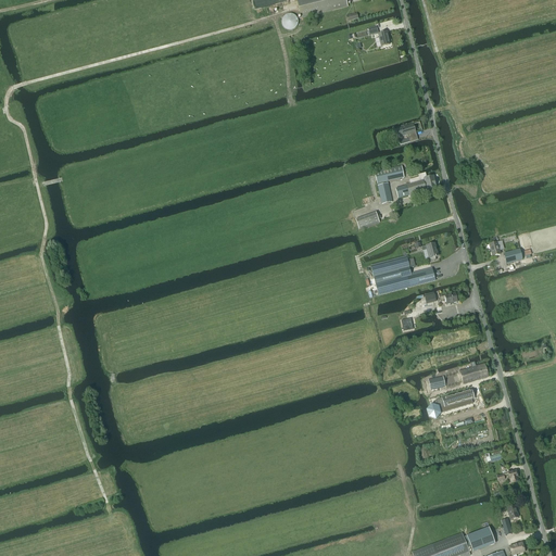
[(345,0),(297,0),(301,19),(348,8),(345,0)]
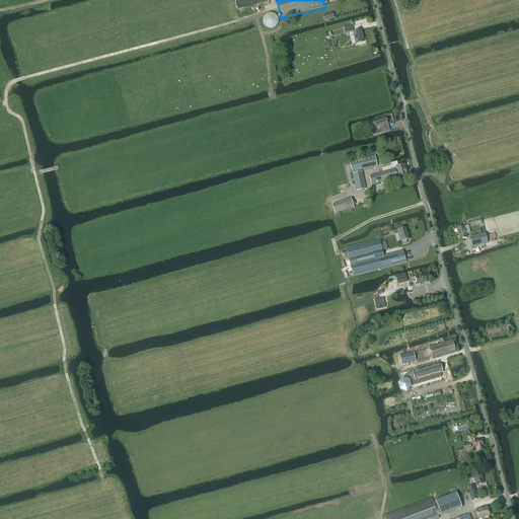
[(268,12),(266,14),(264,16),(264,17),(264,20),(265,23),(266,25),(269,26),(272,27),(274,26),(277,24),(278,22),(279,19),(278,16),(277,14),(275,12),(272,12),(270,12),(268,12)]
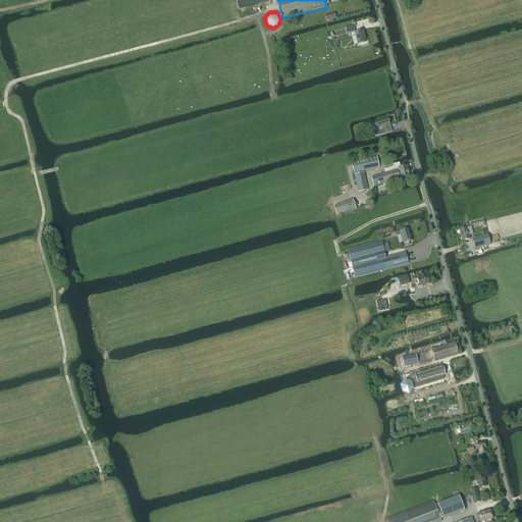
[(354,24),(346,27),(347,30),(347,34),(355,32),(354,28),(354,24)]
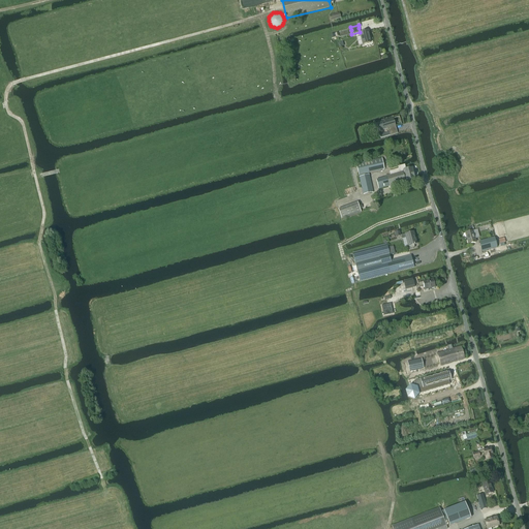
[(363,44),(370,42),(369,35),(368,31),(360,32),(363,44)]
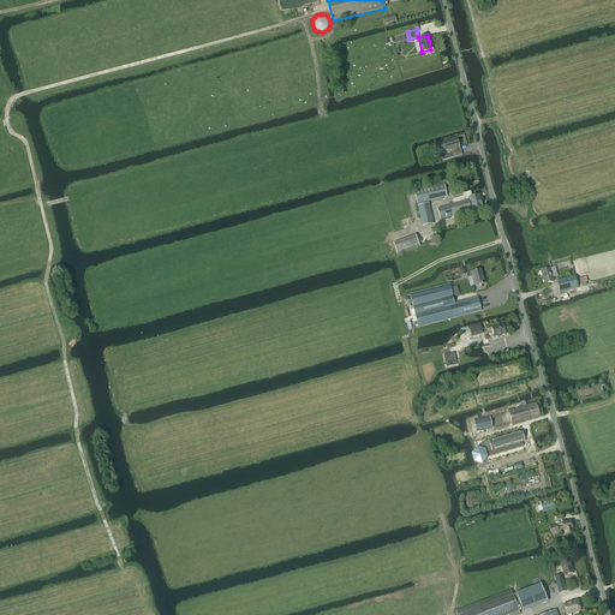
[(458,137),(436,144),(439,154),(451,150),(452,154),(447,155),(448,159),(453,157),(463,155),(460,149),(459,150),(458,148),(460,147),(459,147),(457,138),(458,138),(458,137)]
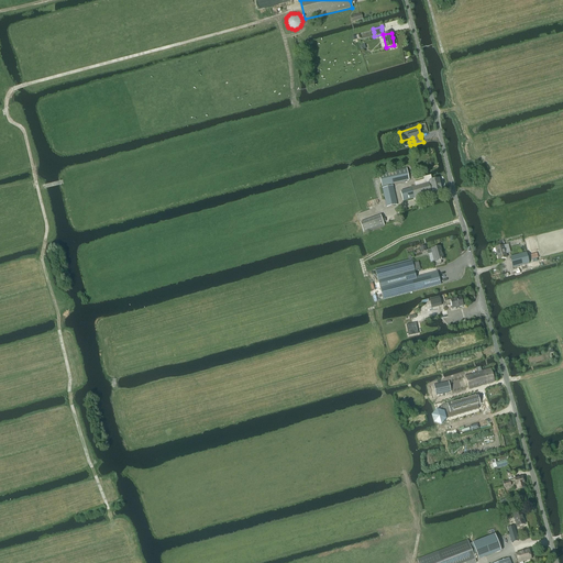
[(407,168),(379,175),(386,207),(392,206),(397,205),(393,184),(409,180),(407,168)]
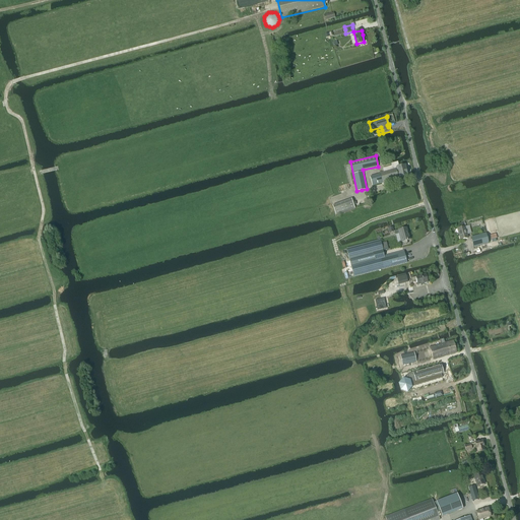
[(399,167),(398,161),(391,164),(391,166),(383,169),(384,172),(380,173),(380,175),(370,177),(372,186),(399,178),(399,179),(408,177),(405,165),(399,167)]
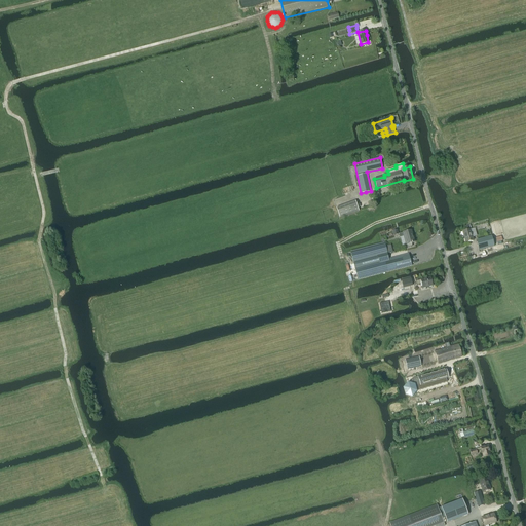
[(340,219),(359,212),(355,201),(336,209),(340,219)]
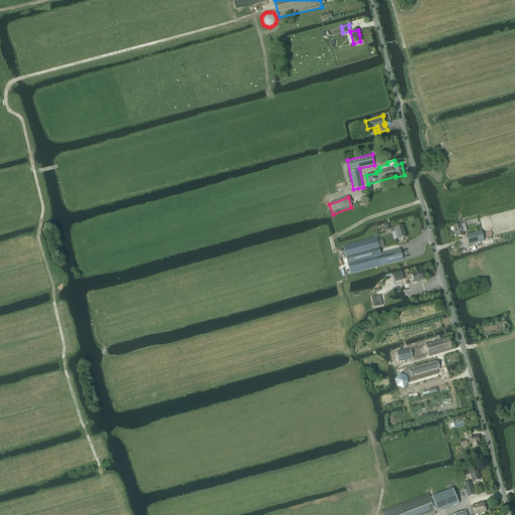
[(456,237),(464,235),(461,224),(453,226),(456,237)]
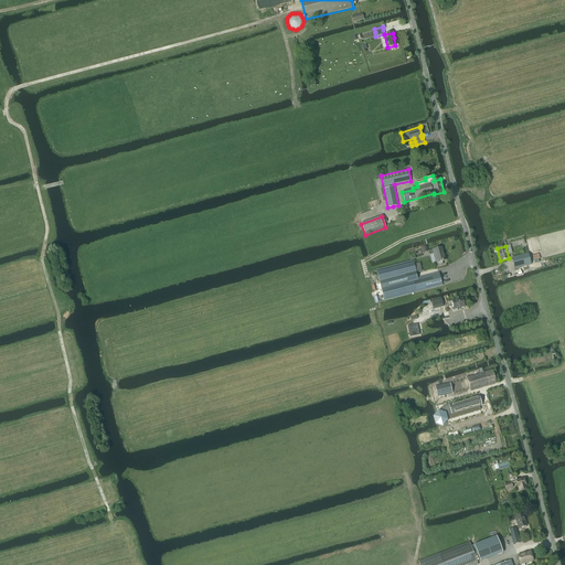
[(444,255),(443,253),(441,248),(428,252),(429,255),(434,254),(436,263),(437,263),(437,265),(438,266),(441,265),(443,264),(441,263),(443,262),(445,260),(444,255)]
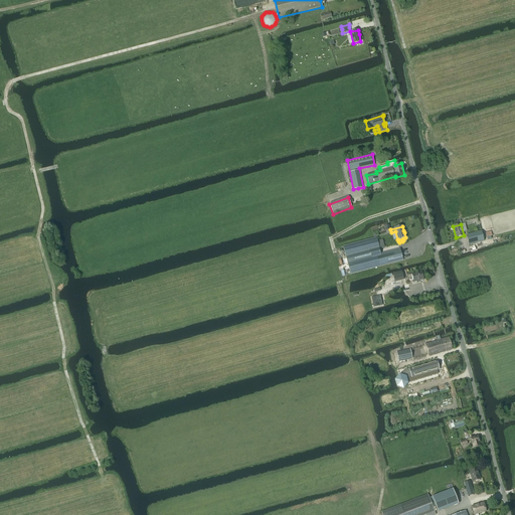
[(481,231),(467,235),(469,245),(484,241),(481,231)]
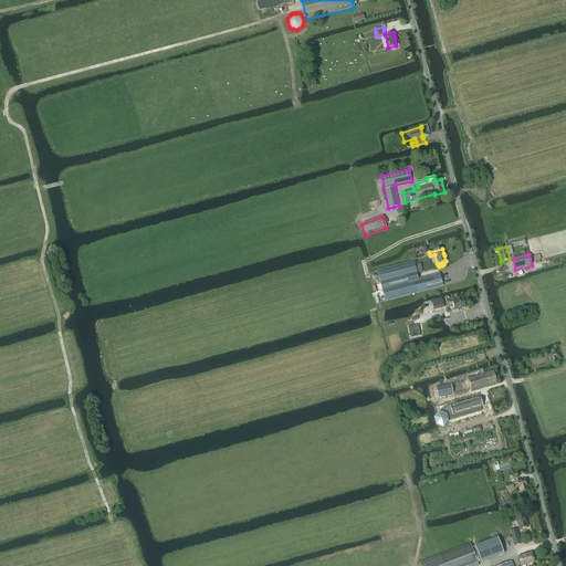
[(380,284),(385,302),(411,295),(443,286),(439,273),(418,279),(417,274),(413,261),(381,270),(377,271),(379,279),(380,284)]
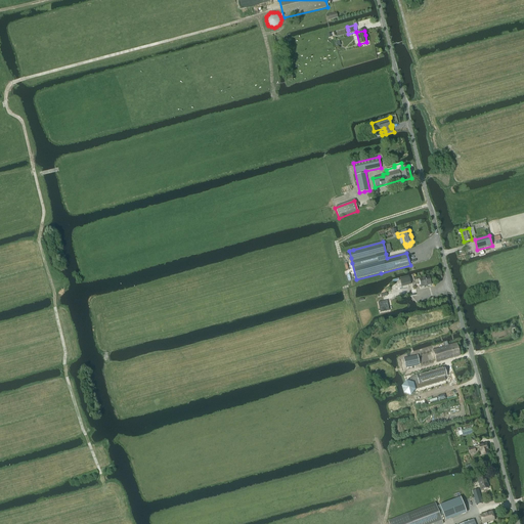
[(408,276),(399,278),(401,288),(410,285),(408,276)]
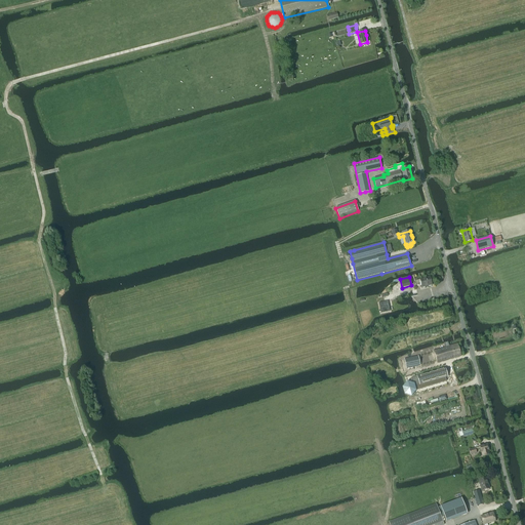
[(420,280),(414,281),(415,285),(421,284),(422,287),(432,285),(430,278),(420,280)]
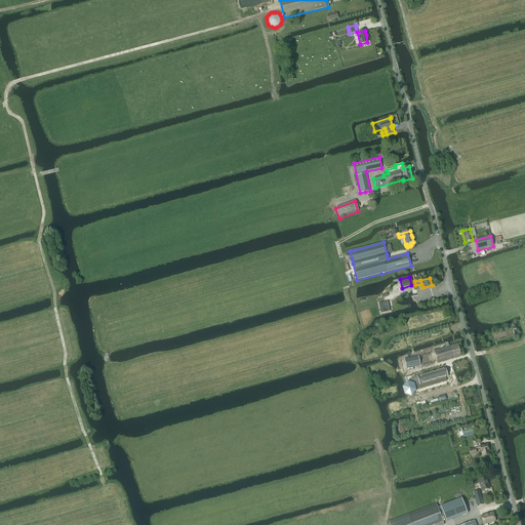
[(378,304),(380,313),(390,311),(388,301),(378,304)]
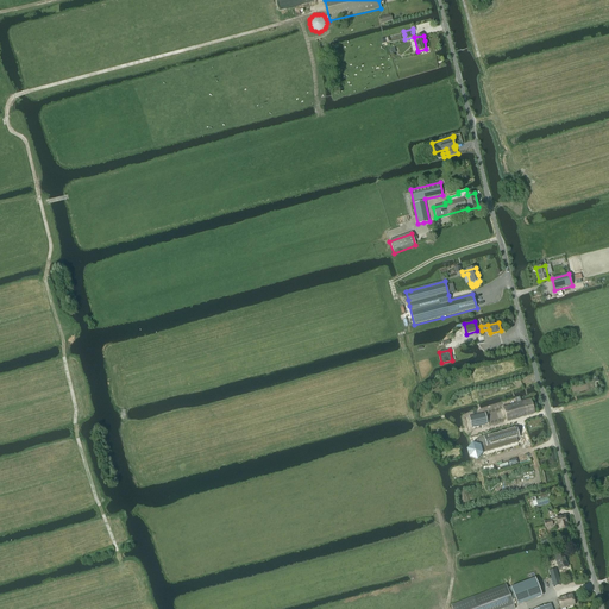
[(515,399),(516,403),(519,403),(522,418),(534,414),(531,400),(521,402),(520,397),(515,399)]
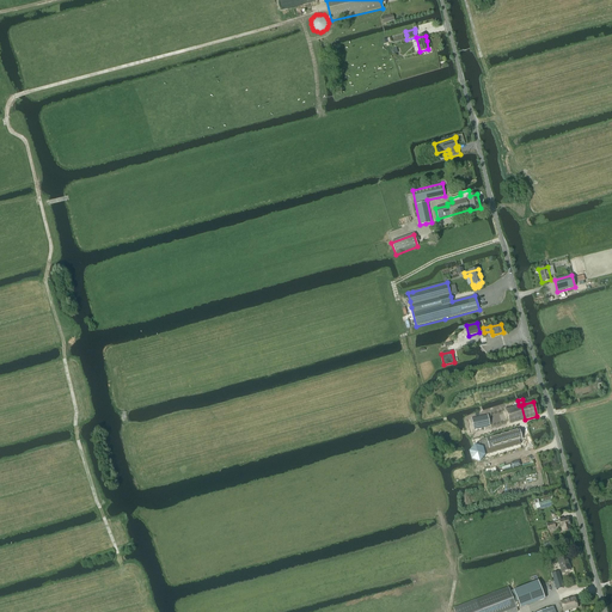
[(510,424),(525,420),(521,405),(519,405),(506,410),(510,424)]
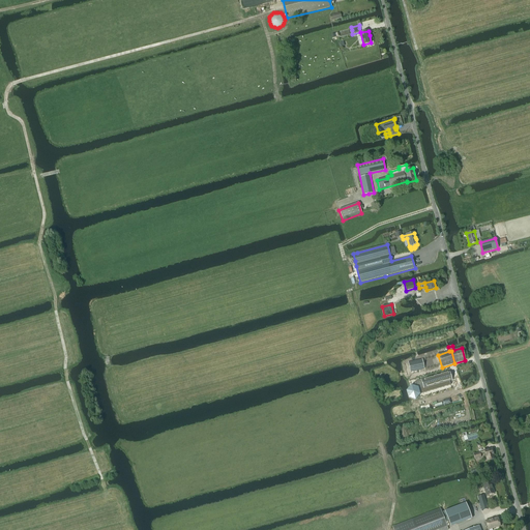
[(433,369),(437,364),(435,357),(429,356),(424,361),(427,367),(433,369)]
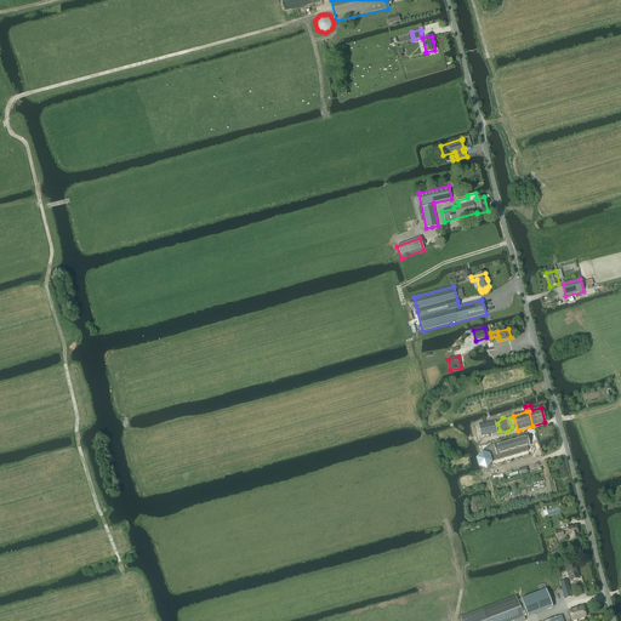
[(480,436),(497,432),(495,422),(479,426),(480,436)]
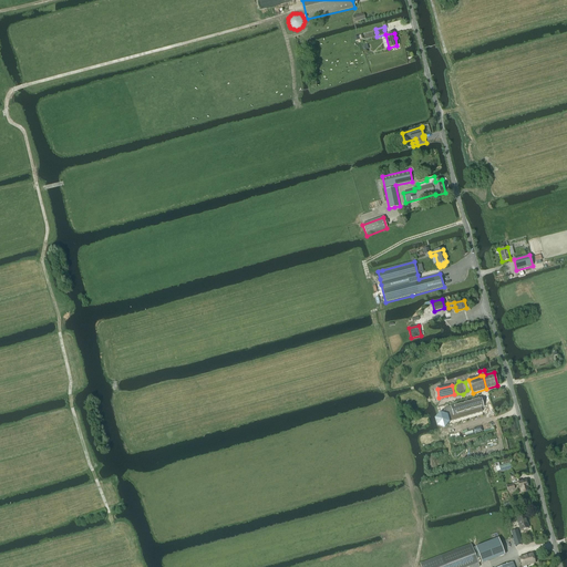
[(481,398),(446,408),(451,422),(482,412),(481,409),(484,408),(481,398)]
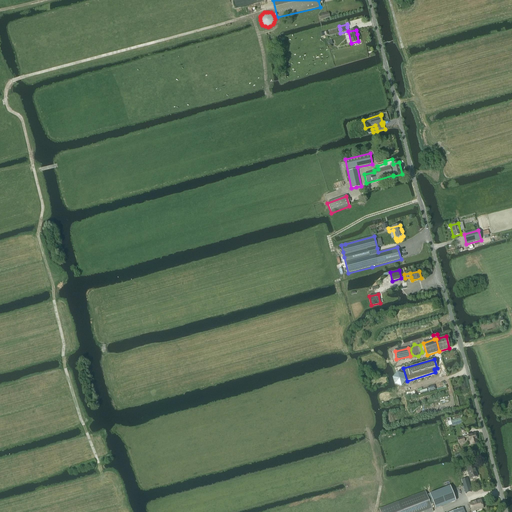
[(394,384),(397,385),(398,385),(401,386),(405,381),(403,375),(402,375),(397,373),(395,375),(395,376),(392,378),(394,384)]
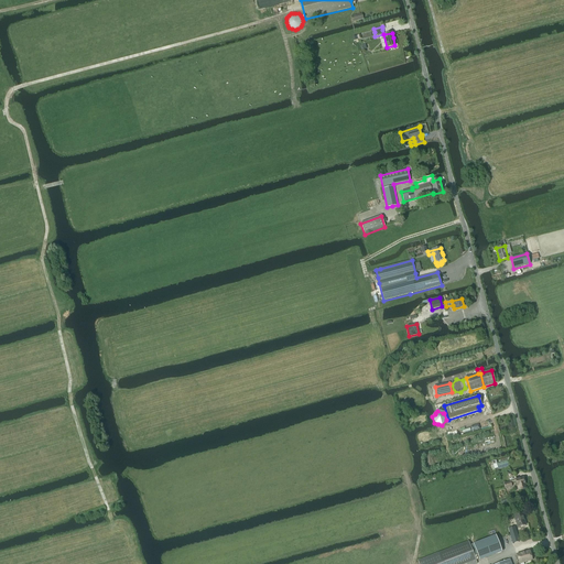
[(509,466),(507,458),(500,461),(500,463),(497,464),(496,461),(492,462),(492,464),(490,465),(492,472),(509,466)]
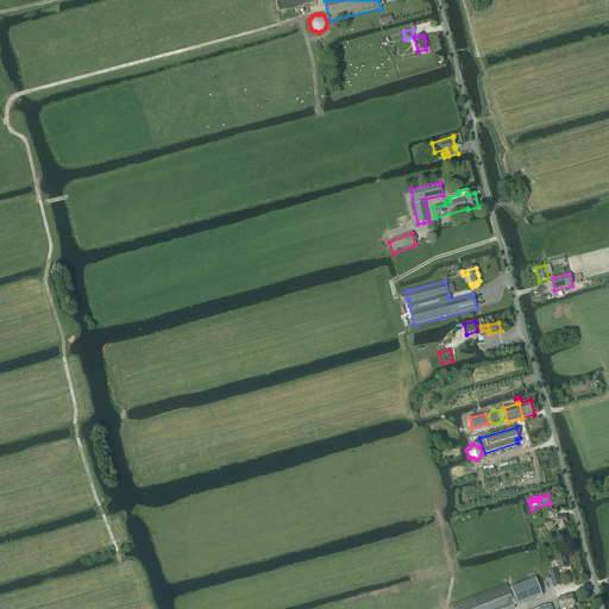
[(566,522),(565,516),(554,519),(554,520),(551,521),(546,522),(546,520),(544,521),(546,527),(552,526),(552,522),(557,521),(558,525),(559,525),(560,529),(567,527),(566,522)]
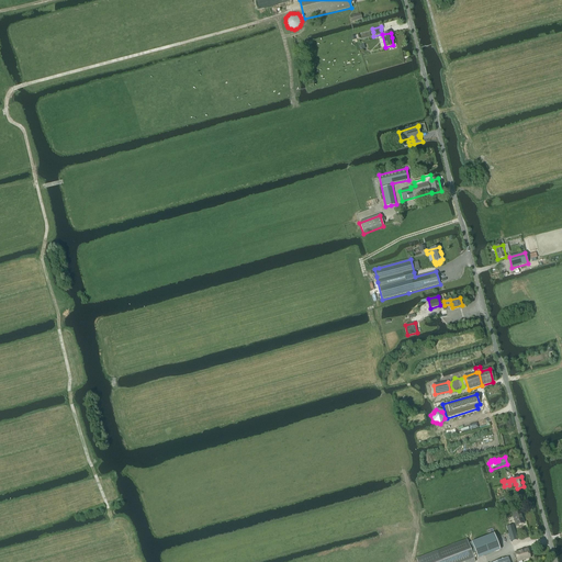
[(516,526),(524,524),(520,512),(513,514),(516,526)]
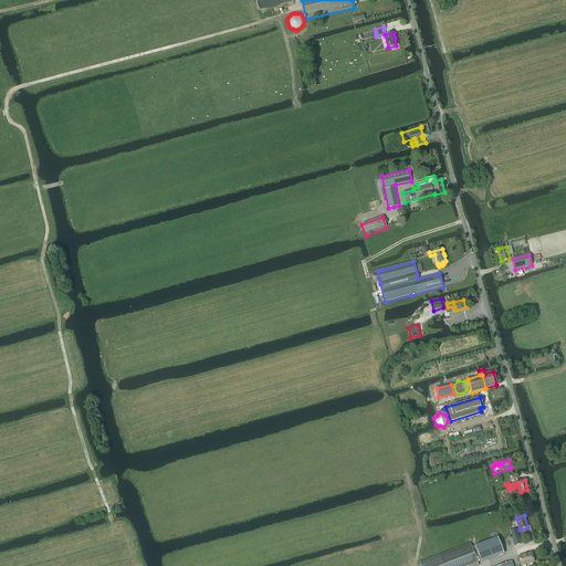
[(471,546),(475,556),(478,555),(480,562),(502,553),(496,536),(471,546)]
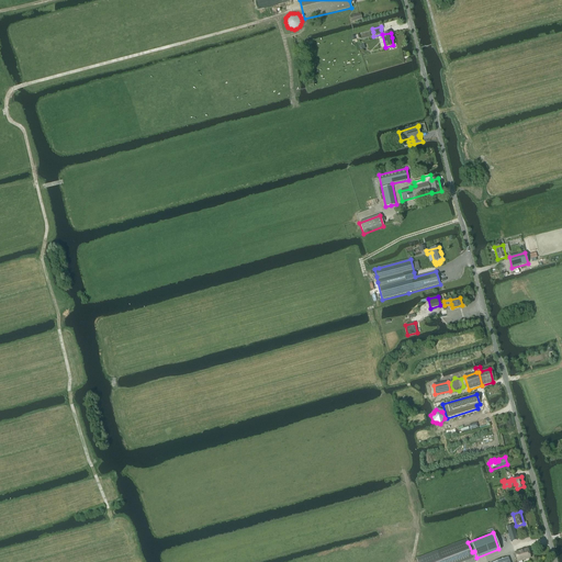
[(416,559),(417,561),(474,561),(475,561),(472,552),(468,542),(467,540),(435,552),(416,559)]
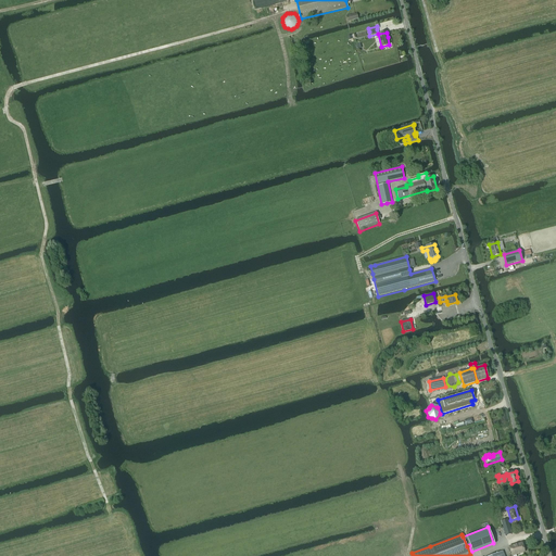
[(512,555),(525,552),(521,543),(509,546),(512,555)]
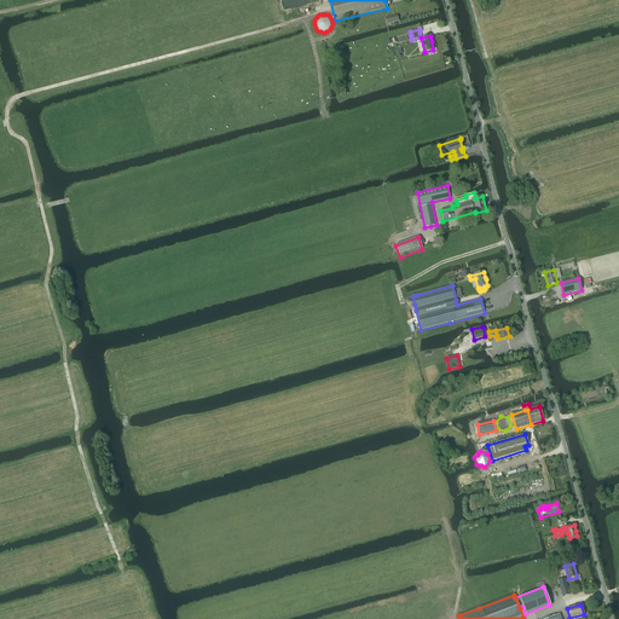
All buildings are outlined.
